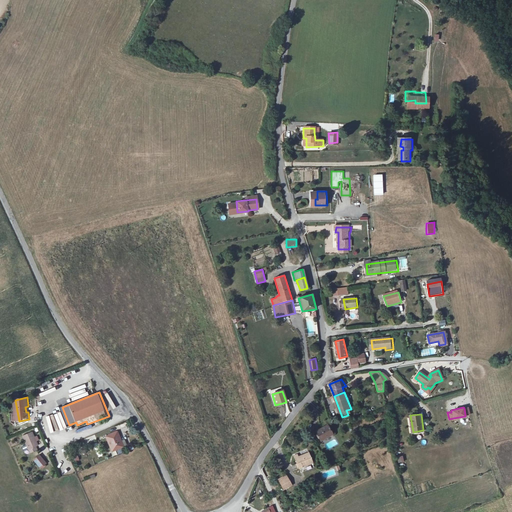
[(56,415),(56,432),(63,432),(63,424),(65,424),(65,420),(62,420),(62,415),(56,415)]
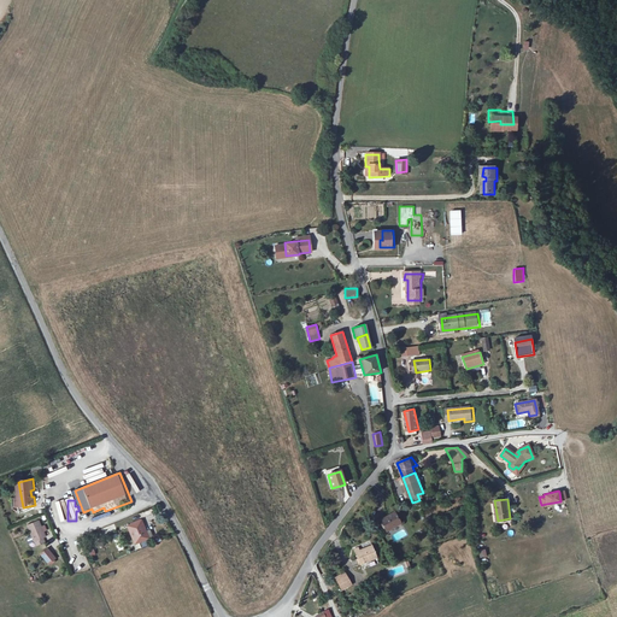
[(386,528),(400,518),(394,506),(378,516),(386,528)]
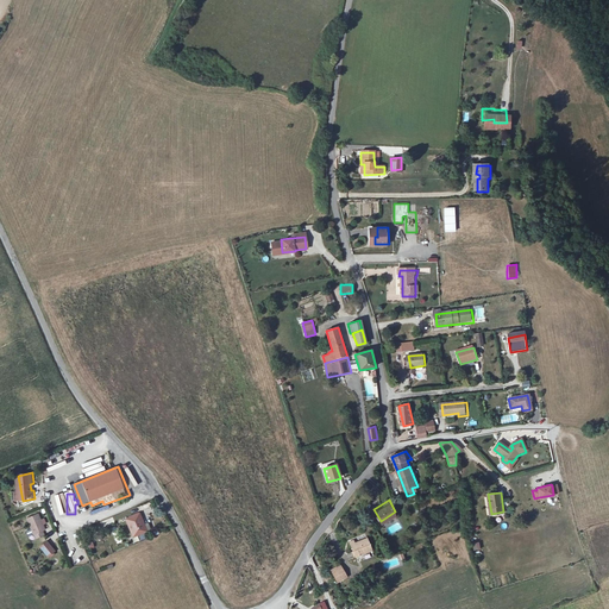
[(30,518),(37,537),(44,533),(43,529),(46,527),(41,513),(30,518)]
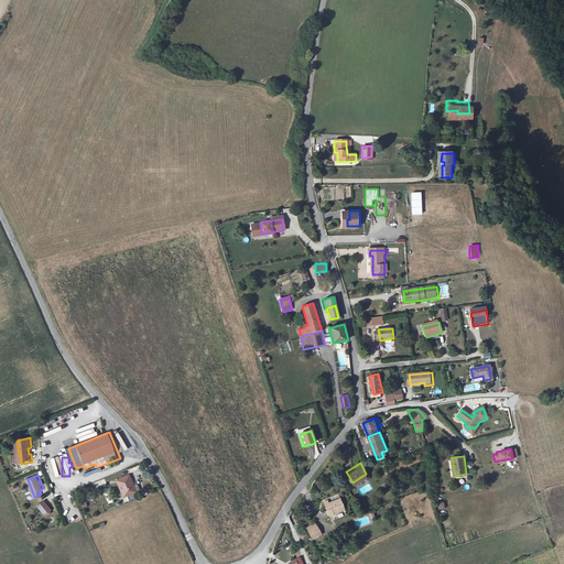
[(133,475),(119,481),(127,498),(140,492),(133,475)]
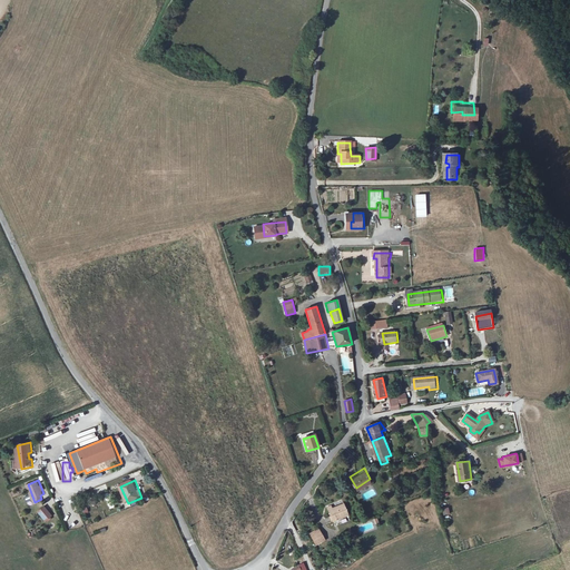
[(334,521),(350,514),(344,502),(333,508),(332,504),(328,507),(334,521)]
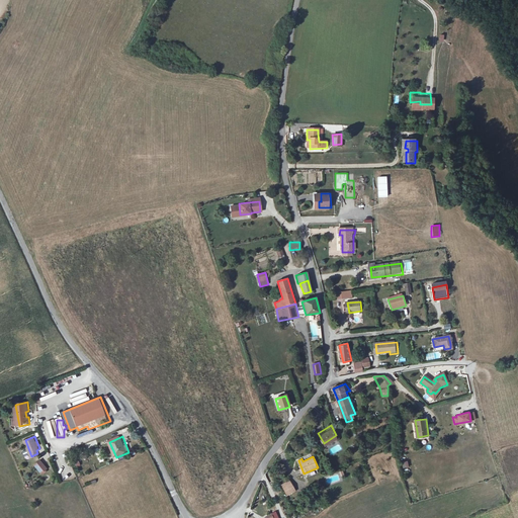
[(40,460),(33,465),(39,473),(46,468),(40,460)]
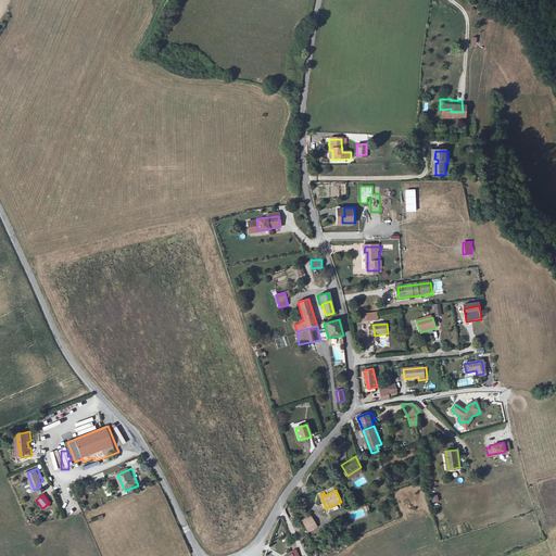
[(312,516),(303,520),(307,532),(317,528),(312,516)]
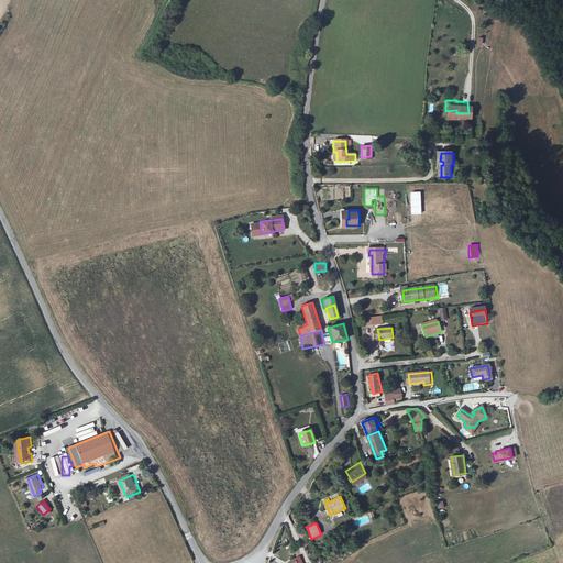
All buildings are outlined.
